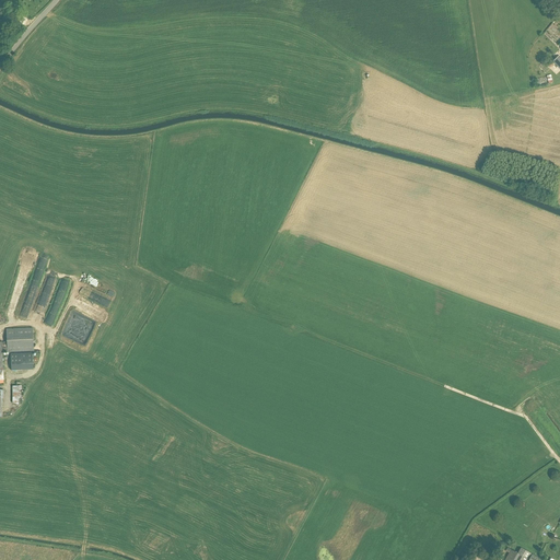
[(34,351),(33,328),(6,329),(7,342),(2,342),(0,342),(0,383),(4,383),(2,353),(34,351)]
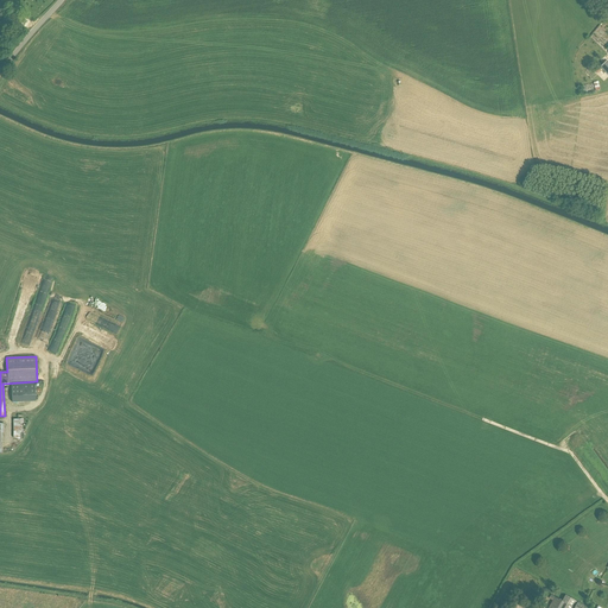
[(12,403),(36,401),(35,384),(12,385),(12,403)]
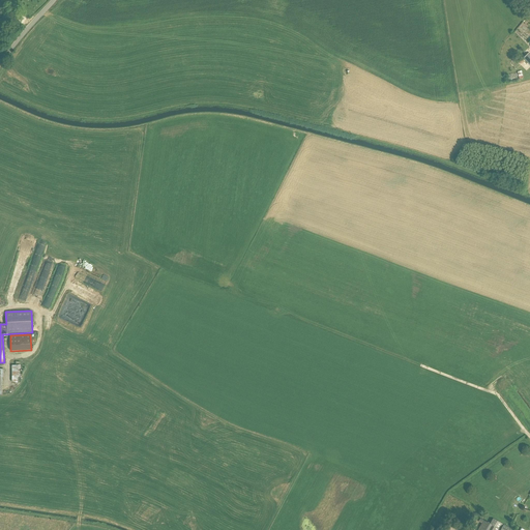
[(18,383),(19,371),(21,370),(21,365),(11,365),(11,382),(18,383)]
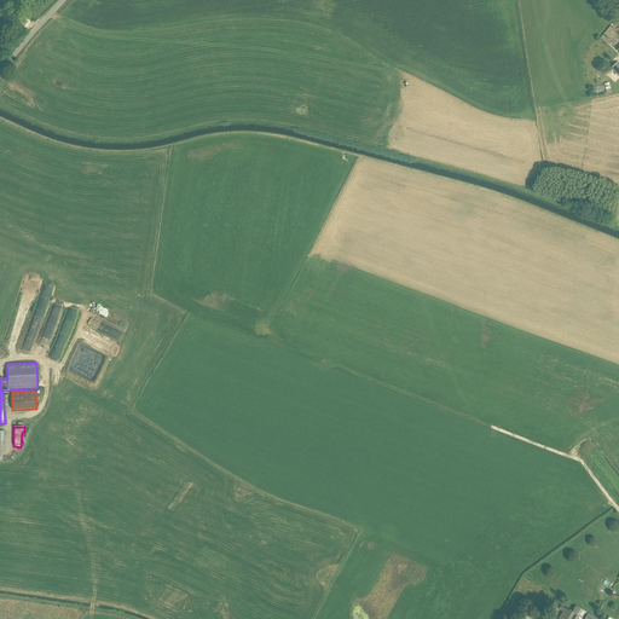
[(595,514),(599,520),(612,509),(608,504),(595,514)]
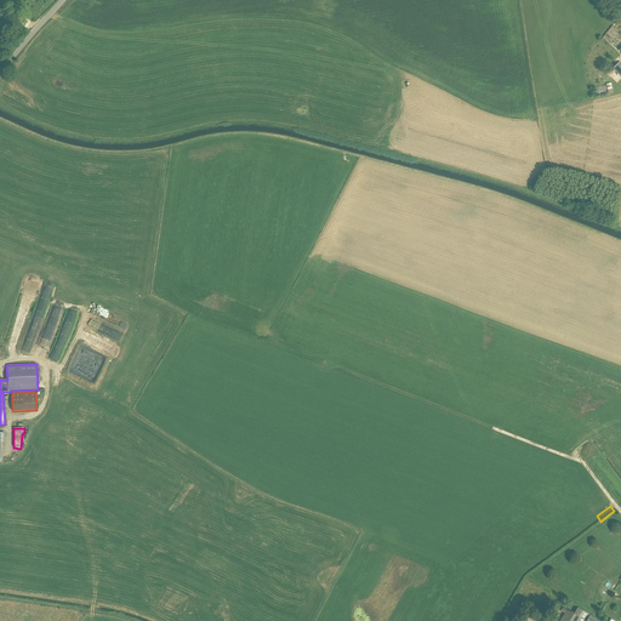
[(590,615),(577,608),(574,614),(567,610),(560,620),(585,620),(586,620),(590,615)]
